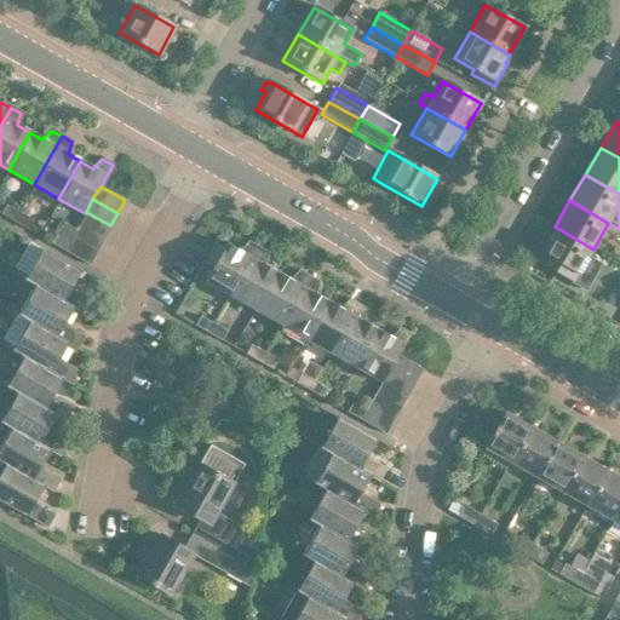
[(0,216),(12,223),(18,213),(5,206),(0,213),(0,216)]
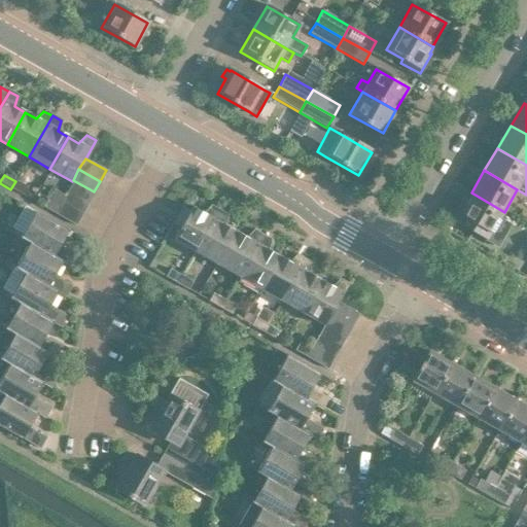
[(88,203),(94,191),(73,180),(72,181),(67,190),(88,203)]
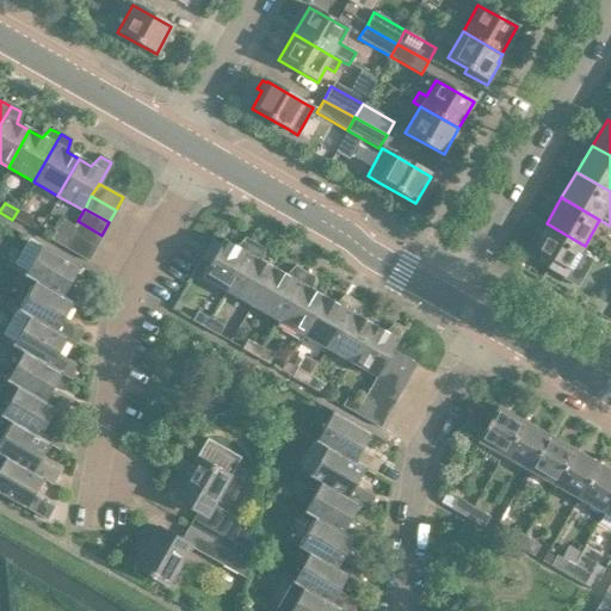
[(31,218),(18,210),(12,220),(26,227),(31,218)]
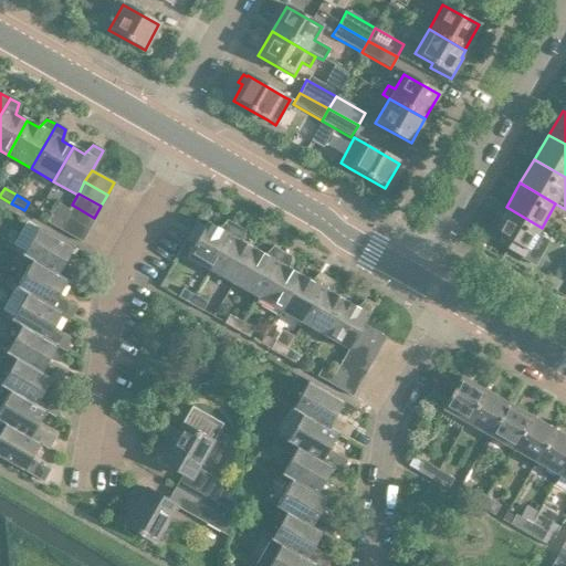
[(72,205),(65,217),(87,230),(94,218),(72,205)]
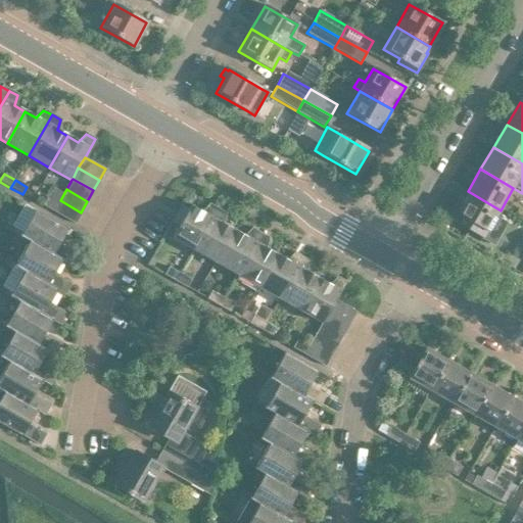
[(486,233),(501,210),(468,191),(455,215),(450,222),(482,240),(486,233)]
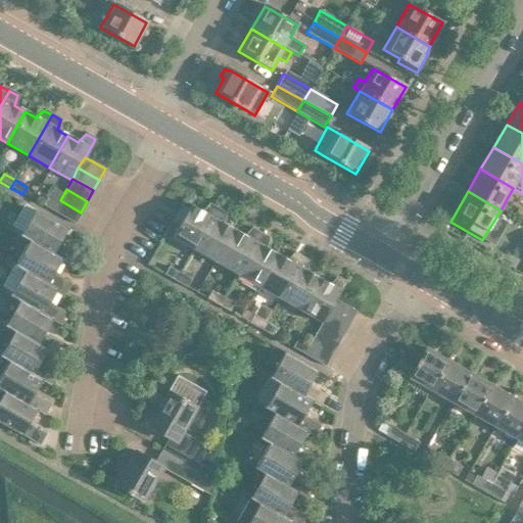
[(47,198),(43,206),(53,211),(57,204),(47,198)]
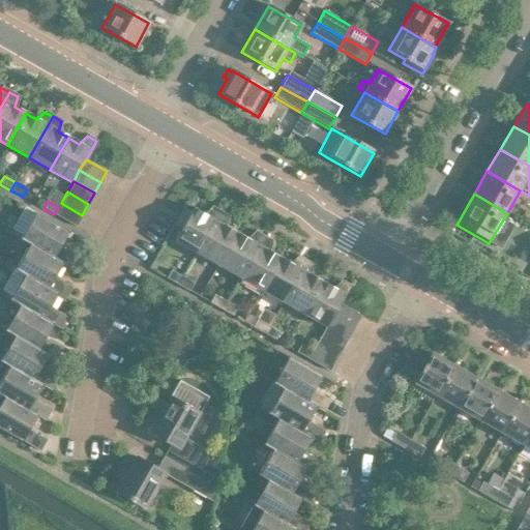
[(61,203),(58,207),(54,214),(76,227),(82,215),(61,203)]
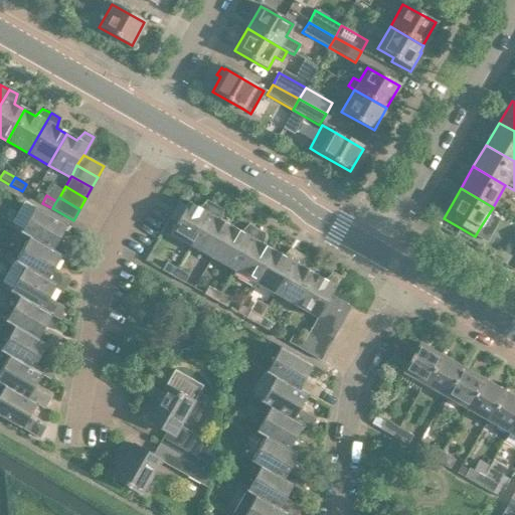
[(175,223),(169,233),(190,245),(214,204),(205,199),(198,208),(187,202),(185,206),(175,223)]
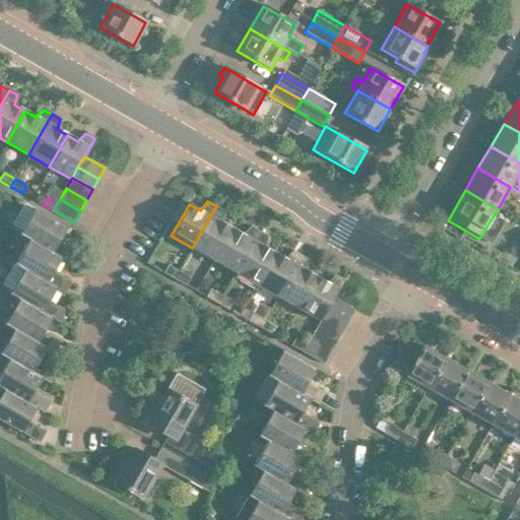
[(176,210),(170,221),(177,225),(187,208),(180,204),(176,210)]
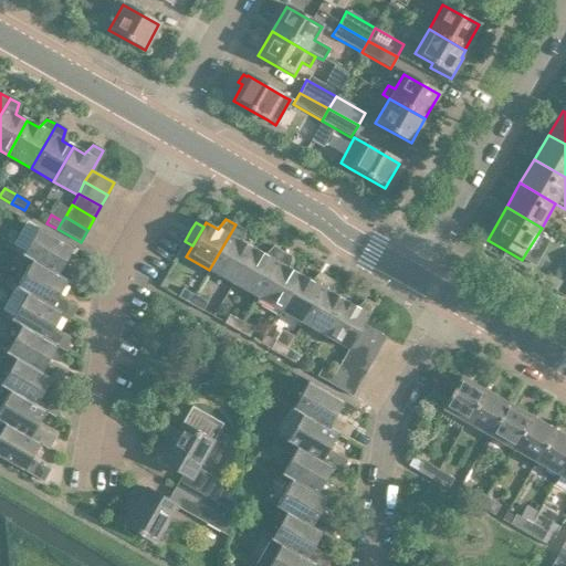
[(244,230),(236,224),(209,270),(233,284),(253,249),(241,242),(244,230)]
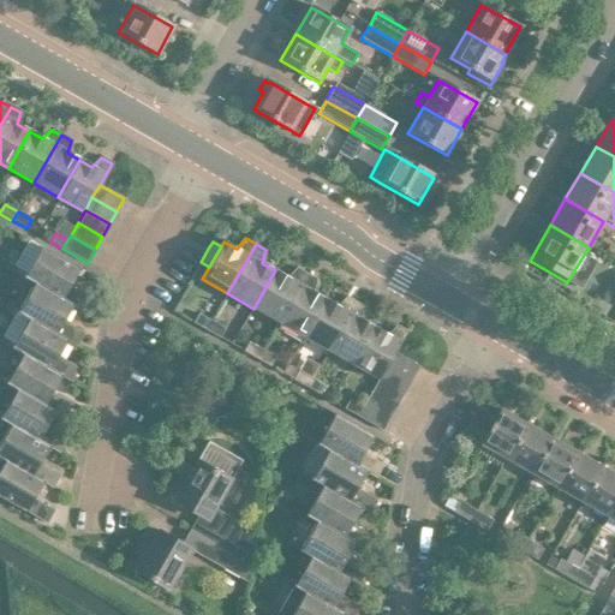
[(12,272),(33,284),(71,305),(79,310),(88,297),(69,286),(77,269),(39,248),(25,272),(16,266),(12,272)]
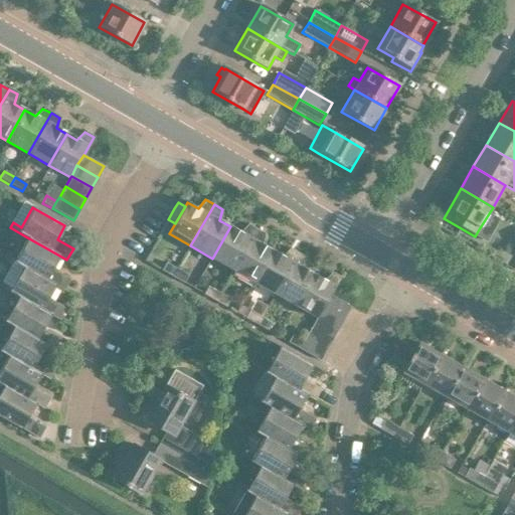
[(212,259),(232,270),(256,228),(248,224),(240,232),(230,226),(212,259)]
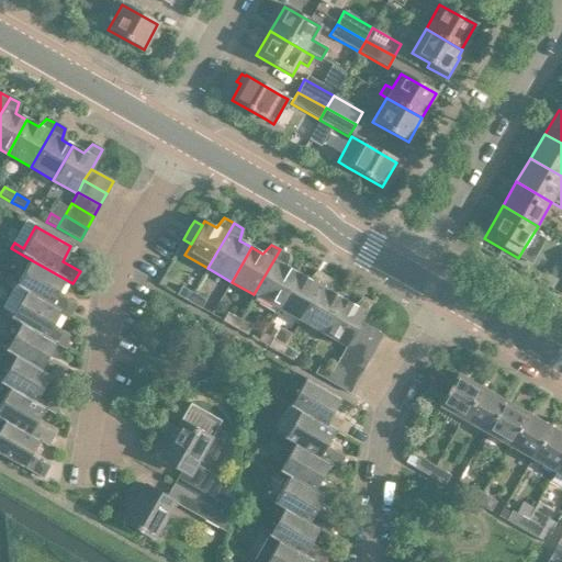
[(288,255),(280,249),(254,294),(277,307),(296,273),(285,267),(288,255)]
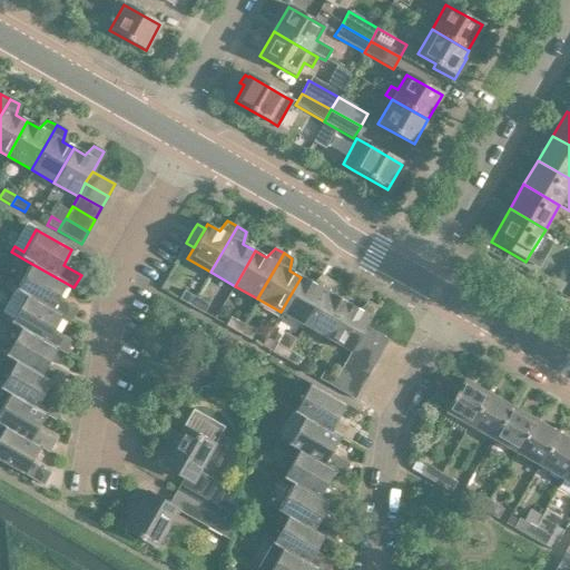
[(58,298),(66,283),(30,263),(17,286),(8,281),(6,285),(26,296),(60,315),(69,321),(76,308),(58,298)]
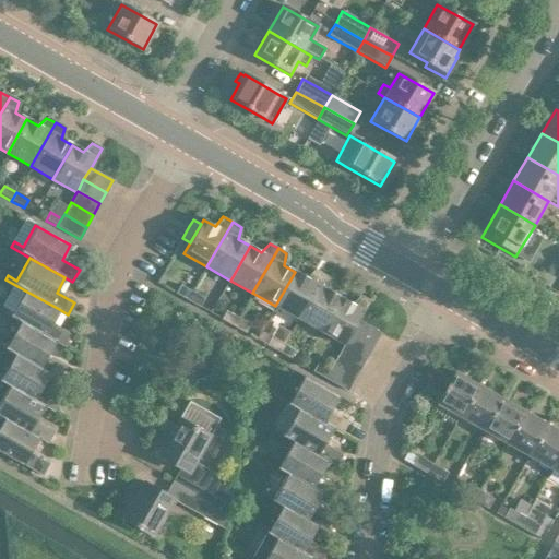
[(306,278),(295,272),(275,306),(297,319),(323,274),(314,269),(306,278)]
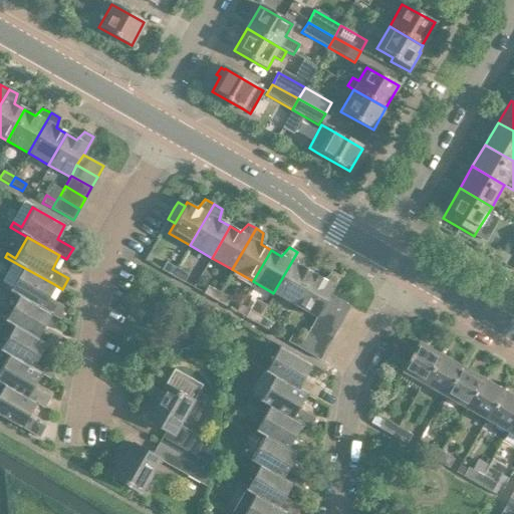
[(273,293),(294,305),(312,274),(303,268),(305,257),(297,252),(273,293)]
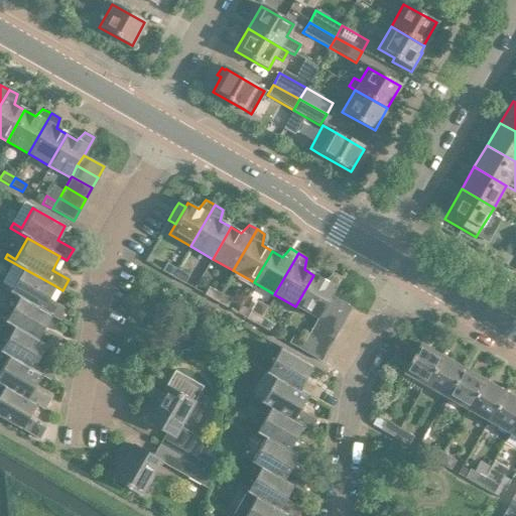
[(166,264),(161,272),(171,277),(176,270),(166,264)]
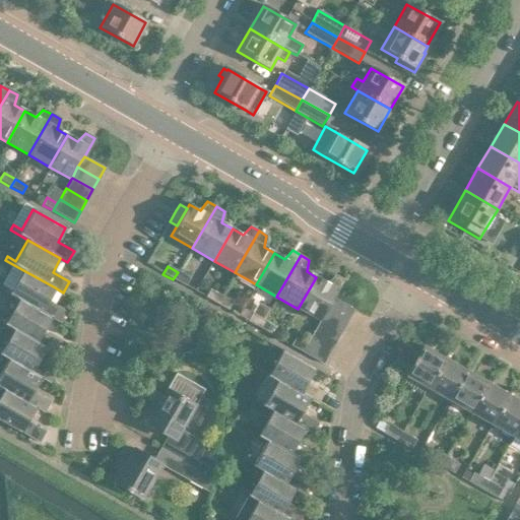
[(11,291),(2,286),(0,289),(9,295),(50,318),(58,322),(64,311),(47,302),(55,287),(23,270),(11,291)]
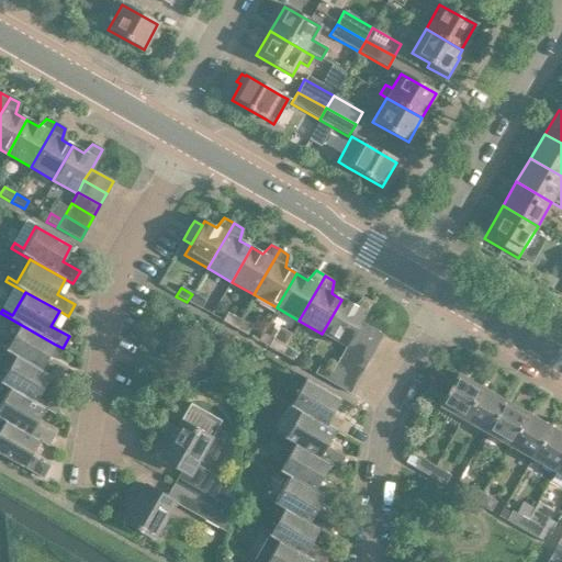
[(205,301),(192,294),(187,302),(200,310),(205,301)]
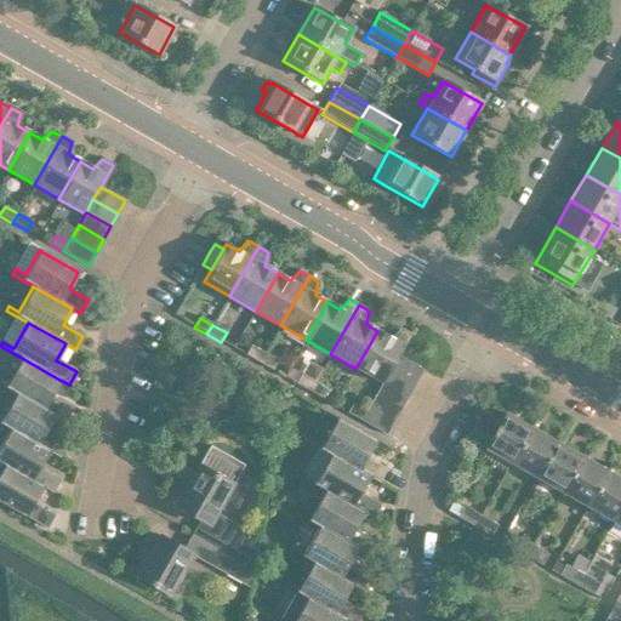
[(389,369),(398,355),(410,334),(399,328),(389,339),(377,331),(355,369),(380,383),(381,385),(382,382),(389,369)]
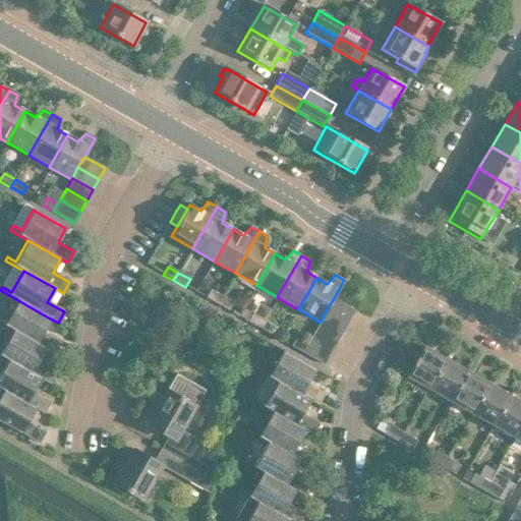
[(206,298),(217,305),(221,297),(210,290),(206,298)]
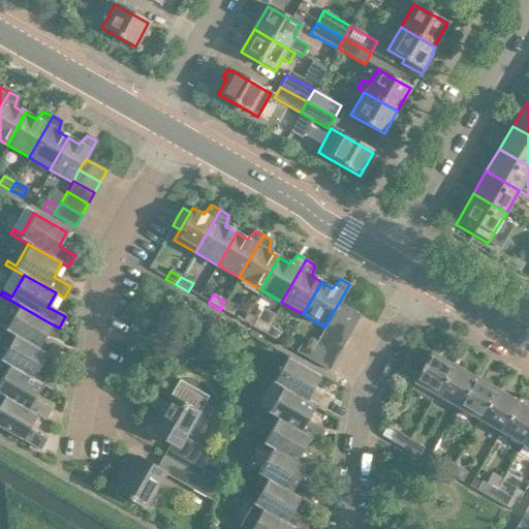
[(42,337),(51,323),(9,300),(1,315),(9,320),(6,327),(0,322),(0,328),(13,336),(44,353),(54,359),(60,346),(42,337)]
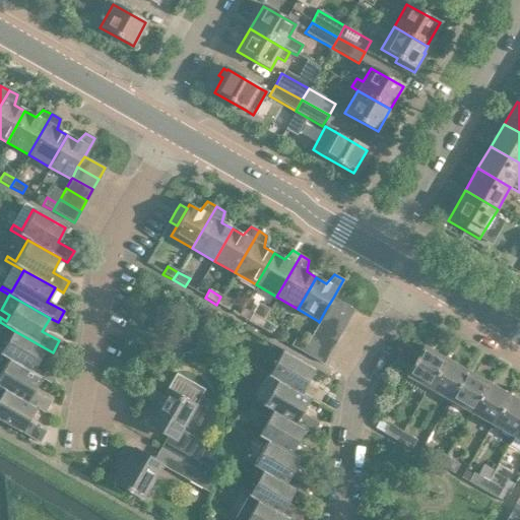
[(233,303),(220,297),(216,305),(228,311),(233,303)]
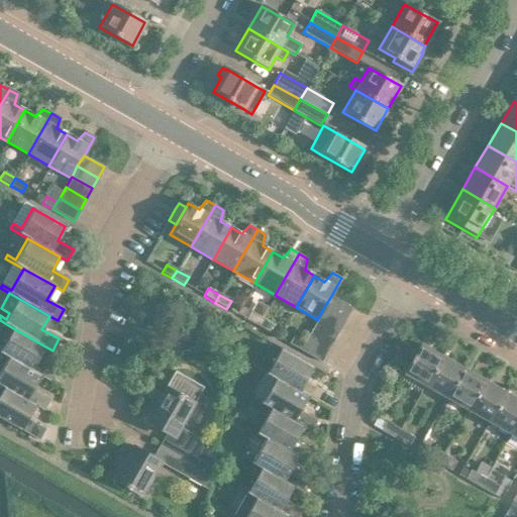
[(346,319),(352,309),(331,296),(324,307),(346,319)]
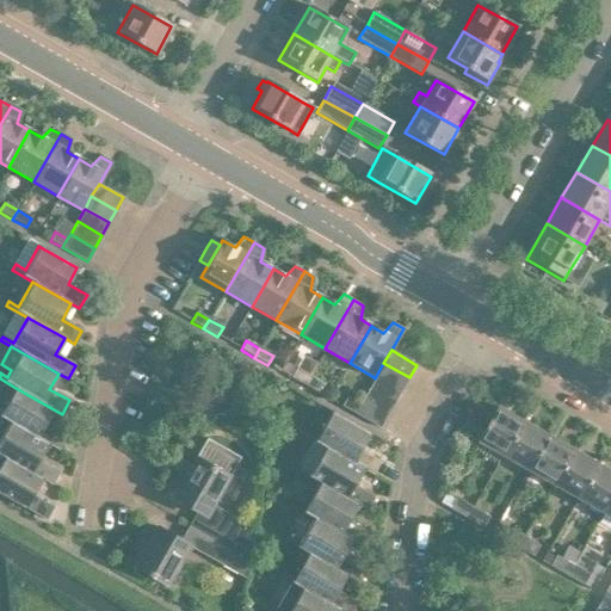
[(401,390),(409,377),(383,363),(376,376),(401,390)]
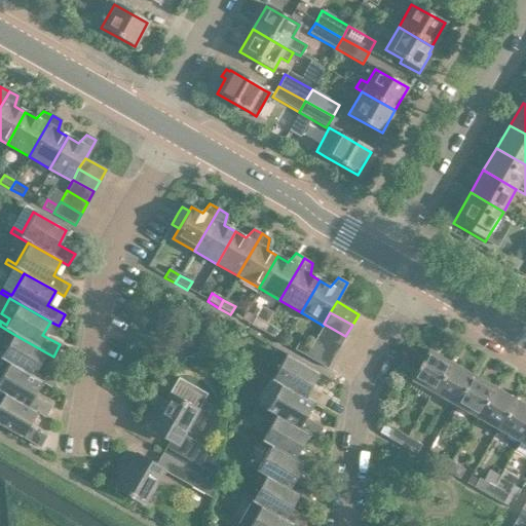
[(261,332),(266,324),(255,317),(250,326),(261,332)]
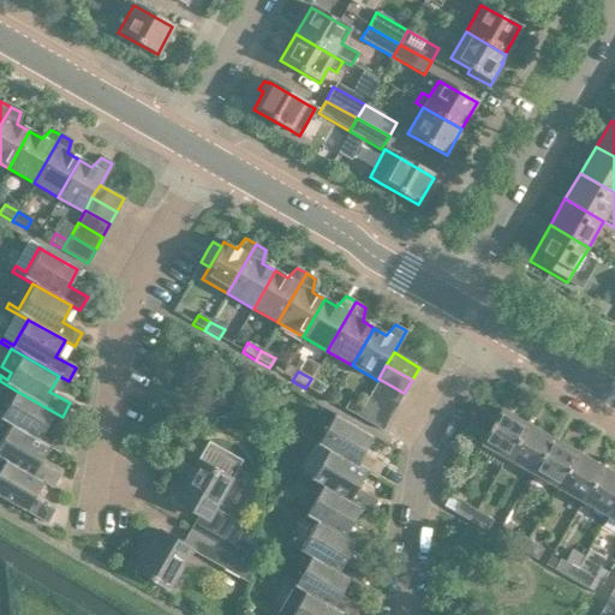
[(324,387),(311,378),(305,388),(320,396),(324,387)]
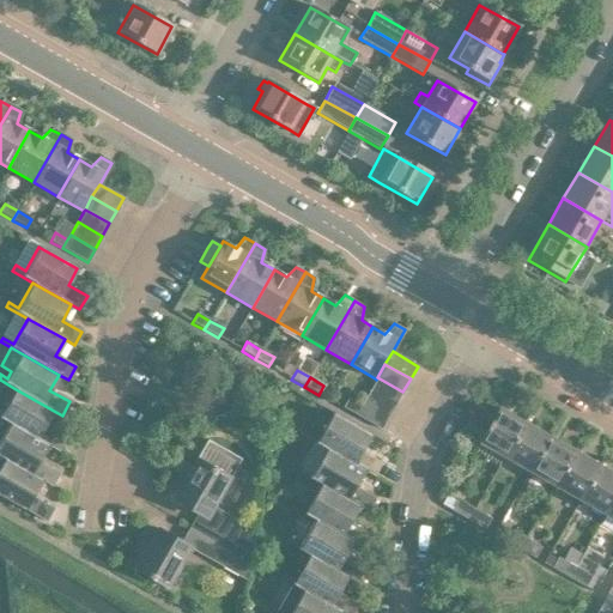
[(375,378),(369,389),(395,405),(402,392),(377,377),(376,380),(375,378)]
